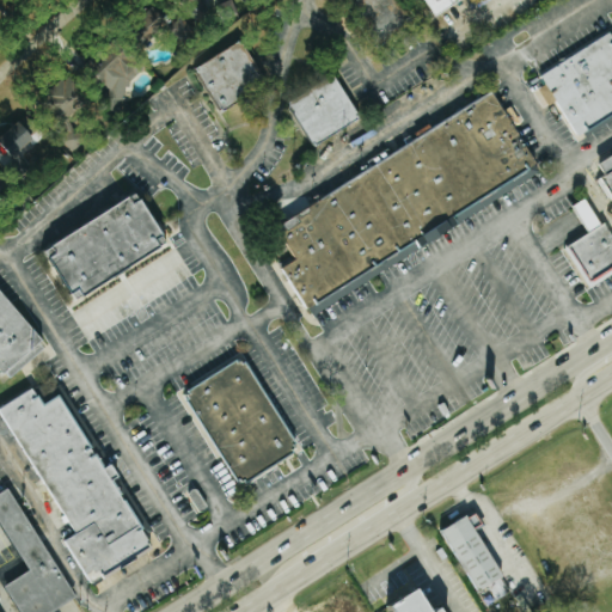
[(426,0),(435,17),(467,0),(426,0)]
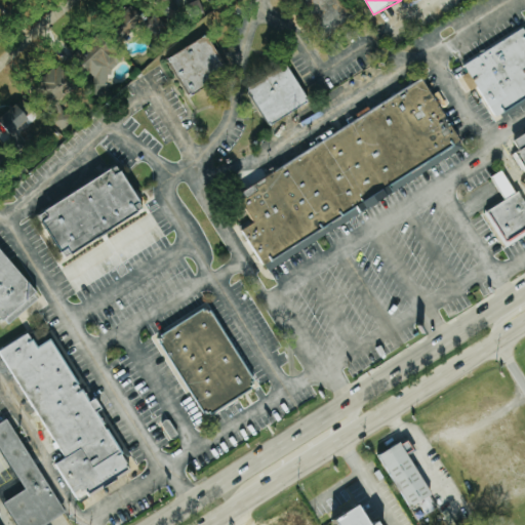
[(461,65),(521,27),(522,28),(524,26),(524,102),(495,121),(475,86),(469,90),(459,76),(467,72),(461,65)]
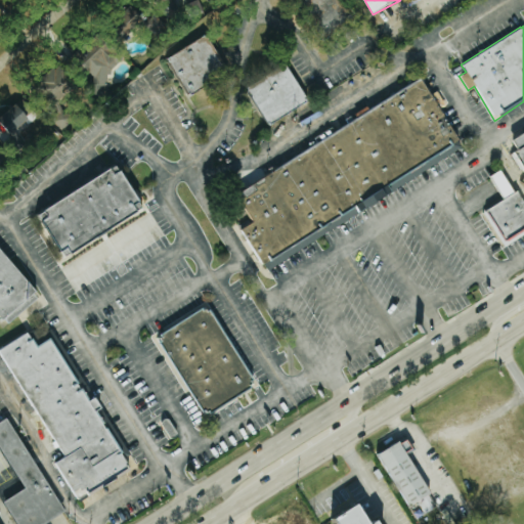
[(208,35),(166,60),(186,95),(229,70),(208,35)]
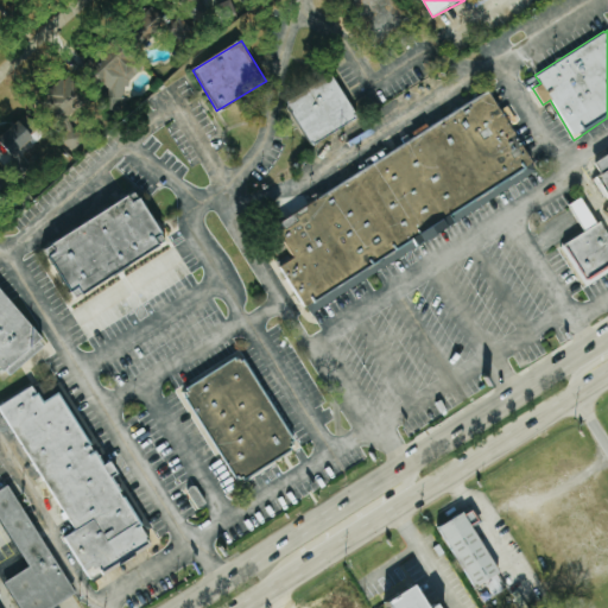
[(145,71),(122,48),(90,77),(113,101),(145,71)]
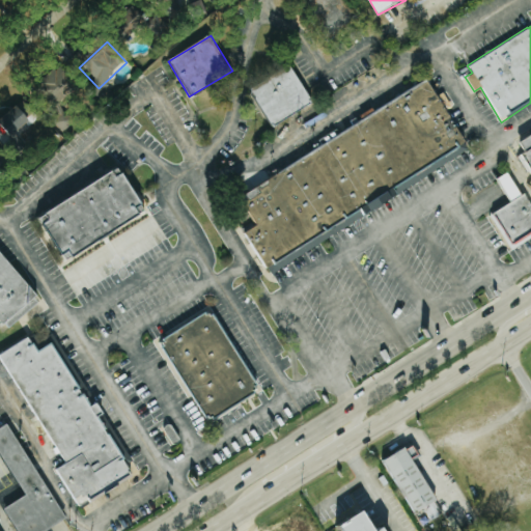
[(252,90),(271,126),(313,104),(295,67),(252,90)]
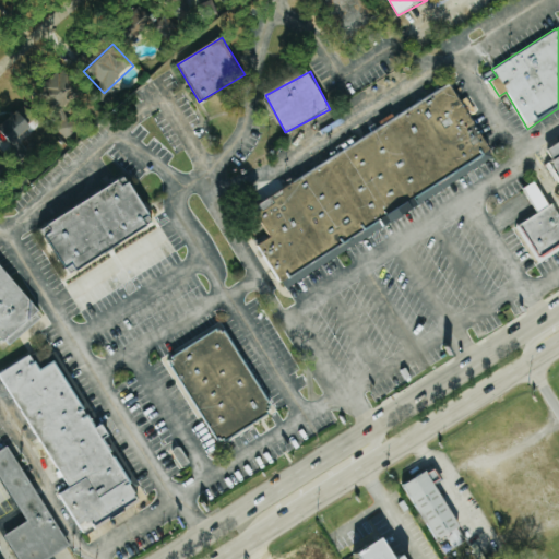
[(75,94),(74,78),(52,80),(55,102),(64,100),(63,95),(75,94)]
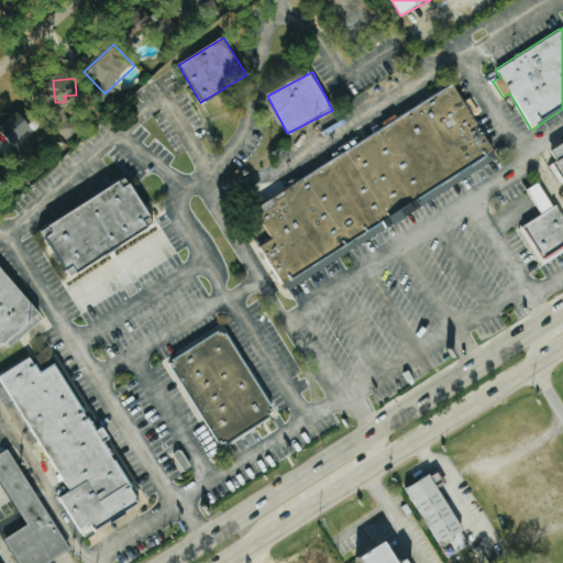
[(261,199),(271,218),(263,222),(273,241),(263,246),(284,285),(308,272),(309,275),(346,254),(344,250),(486,172),(481,161),(495,153),(461,90),(261,199)]
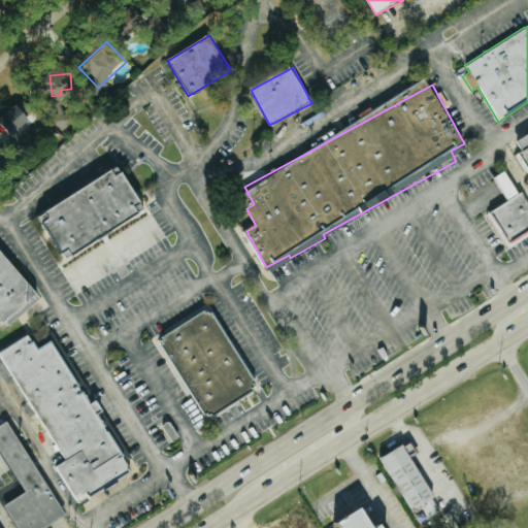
[(0,121),(15,138),(38,118),(22,100),(0,120),(0,121)]
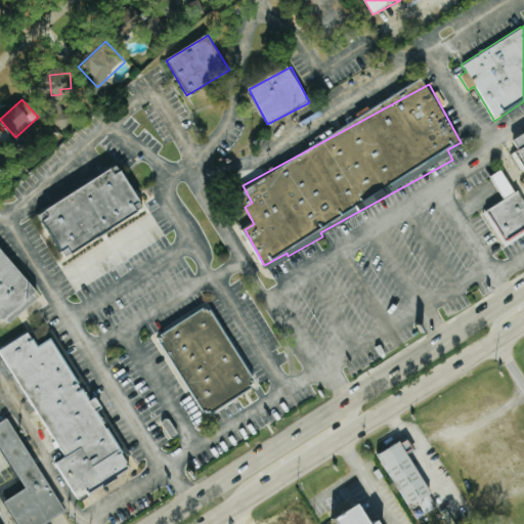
[(511,151),(523,172),(523,131),(511,139),(517,148),(511,151)]
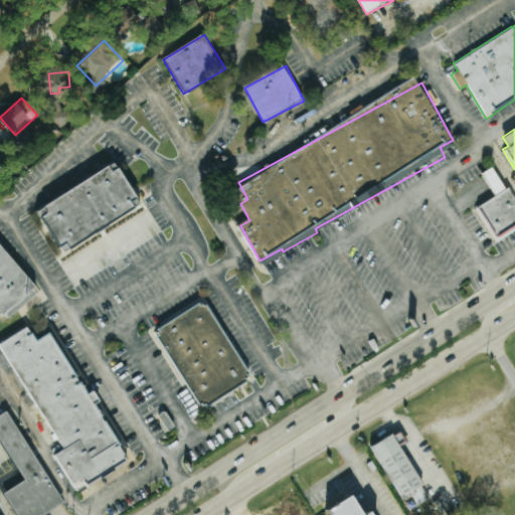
[(145,207),(121,164),(39,210),(64,253),(145,207)]
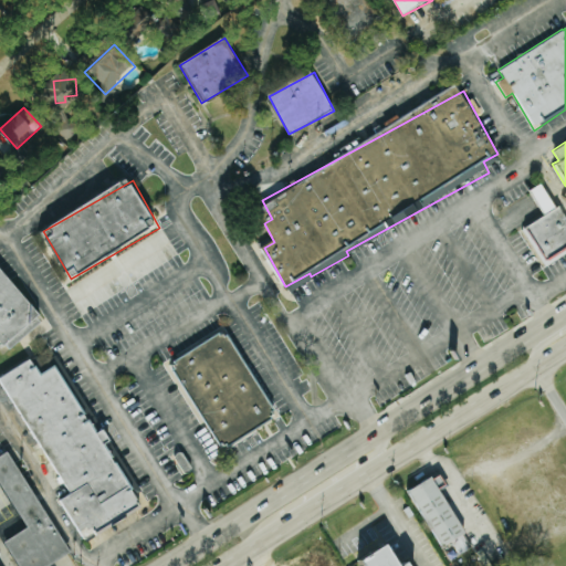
[(521,229),(544,265),(565,251),(565,220),(557,206),(554,208),(538,182),(526,190),(542,215),(521,229)]
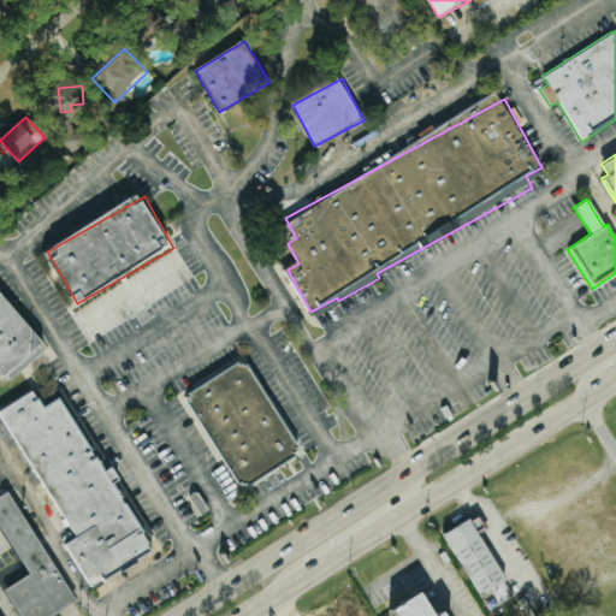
[(0,373),(7,381),(48,347),(0,288),(0,373)]
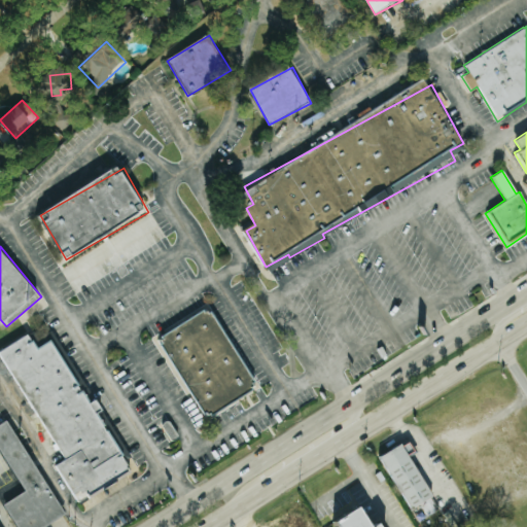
[(161,338),(206,418),(258,389),(212,308),(161,338)]
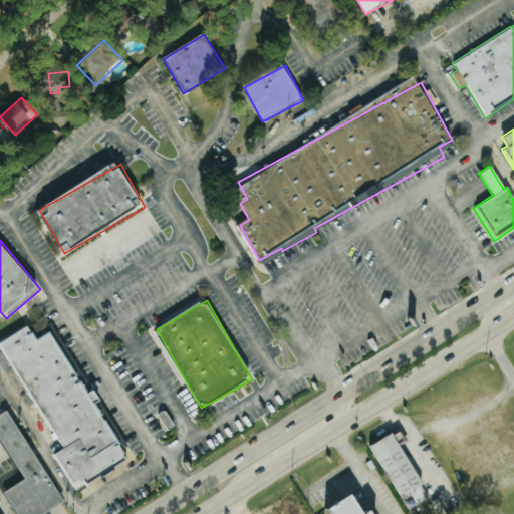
[(131,461),(98,404),(103,402),(96,391),(89,396),(52,332),(38,340),(30,326),(1,343),(63,450),(55,455),(76,492),(131,461)]
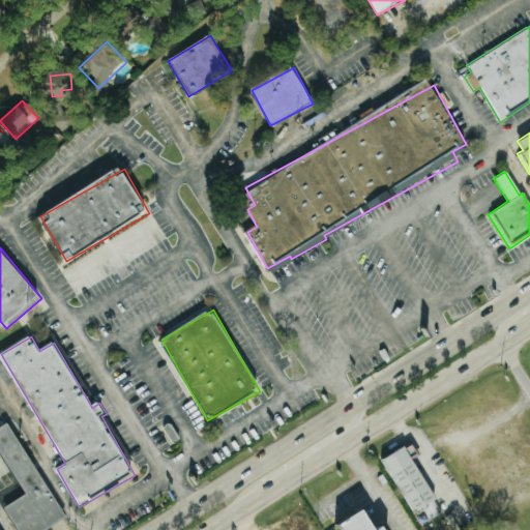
[(3,508),(16,529),(47,529),(65,521),(11,422),(0,429),(0,450),(25,497),(3,508)]
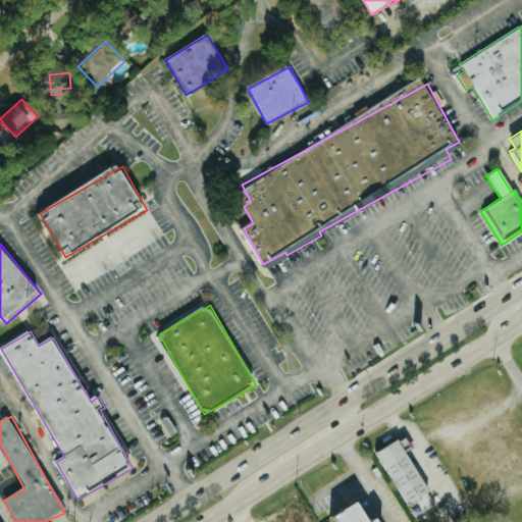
[(409,506),(417,502),(423,513),(432,508),(426,496),(431,493),(408,451),(412,448),(407,438),(380,453),(409,506)]
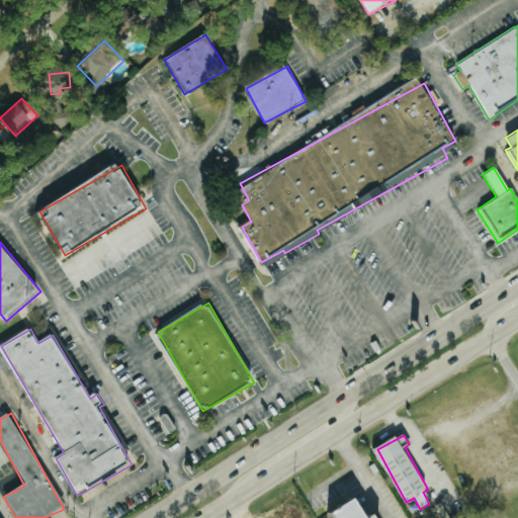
[(374,517),(370,517),(359,498),(336,512),(339,517),(380,517),(379,515),(374,517)]
